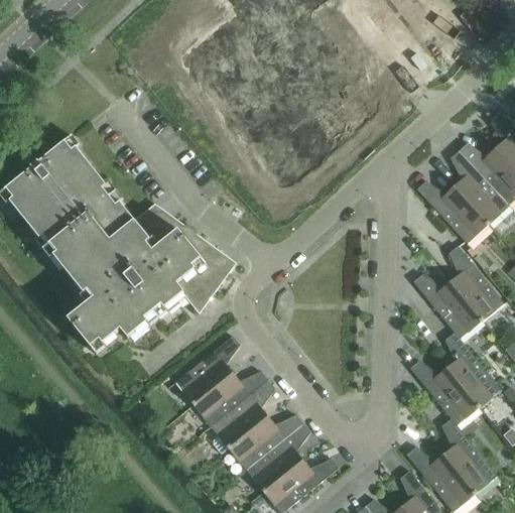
[(239,0),(228,9),(258,49),(303,13),(319,0),(239,0)]
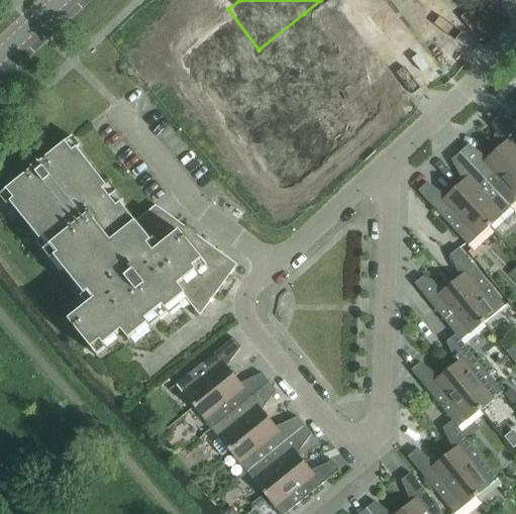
[(228,9),(166,56),(269,193),(331,146),(259,49),(228,9)]
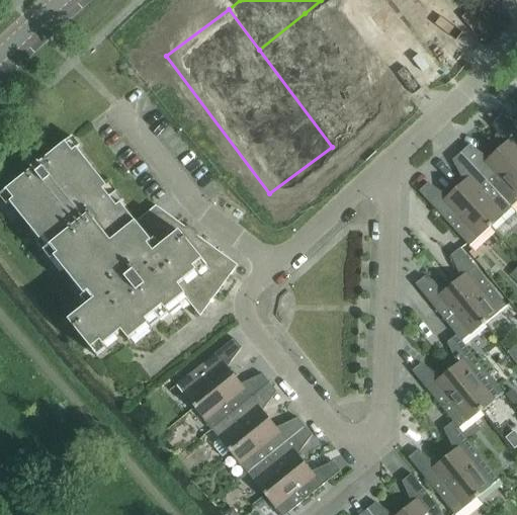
[(516,130),(501,112),(492,120),(503,142),(496,149),(516,172),(516,130)]
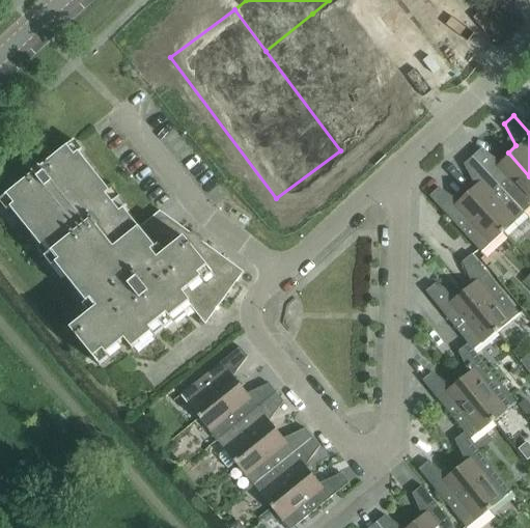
[(33,160),(26,166),(31,172),(1,196),(91,309),(68,327),(98,364),(99,363),(96,359),(122,338),(130,348),(187,302),(203,323),(242,270),(211,247),(175,221),(168,226),(157,210),(137,225),(116,197),(119,194),(118,193),(115,196),(109,188),(73,139),(38,166),(33,160)]
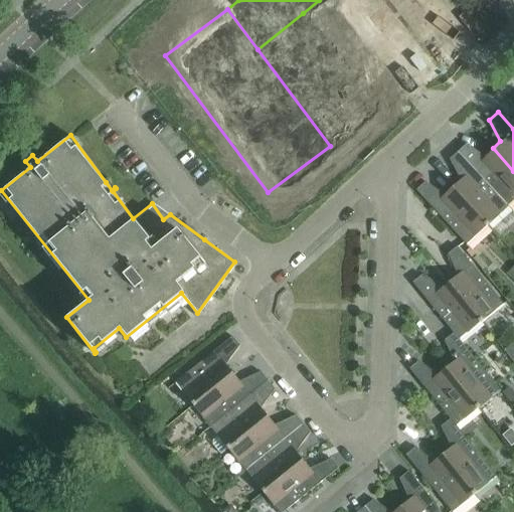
[(485,155),(465,142),(457,150),(507,204),(513,197),(513,171),(493,148),(485,155)]
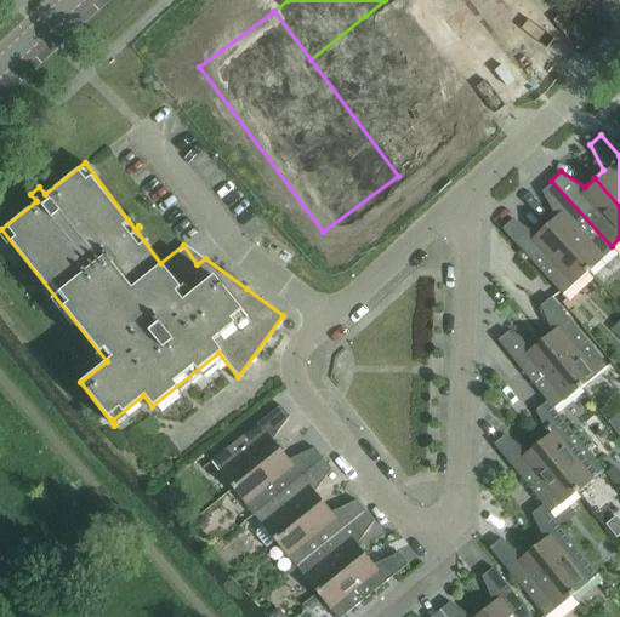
[(551,181),(540,189),(555,215),(545,224),(586,269),(612,246),(551,181)]
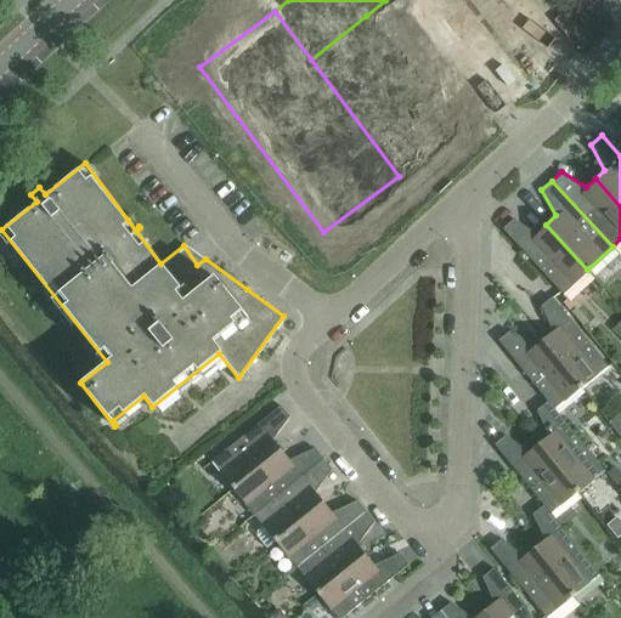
[(536,233),(512,217),(501,227),(562,293),(587,270),(546,225),(536,233)]
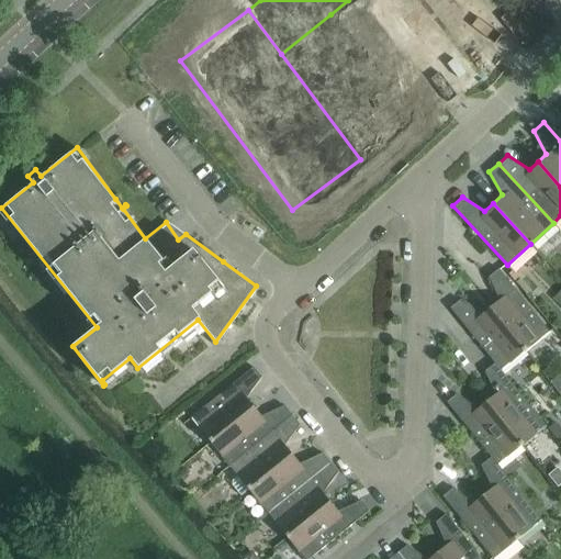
[(560,249),(560,231),(557,225),(547,232),(560,249)]
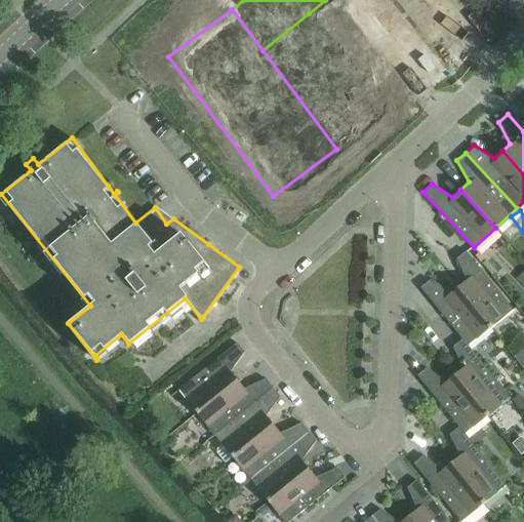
[(512,308),(465,249),(455,256),(466,279),(456,286),(489,326),(512,308)]
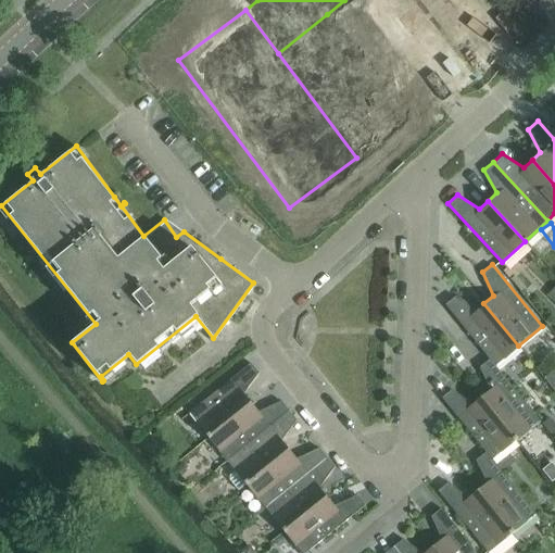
[(475,310),(454,294),(444,303),(488,357),(489,357),(494,365),(518,346),(483,303),(475,310)]
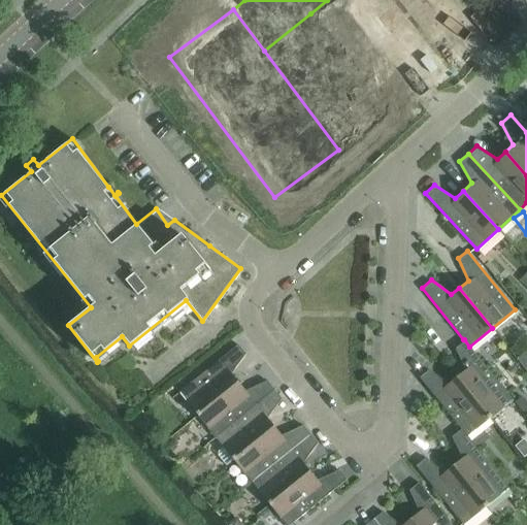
[(464,339),(463,339),(454,348),(464,369),(456,375),(489,417),(512,398),(469,347),(464,339)]
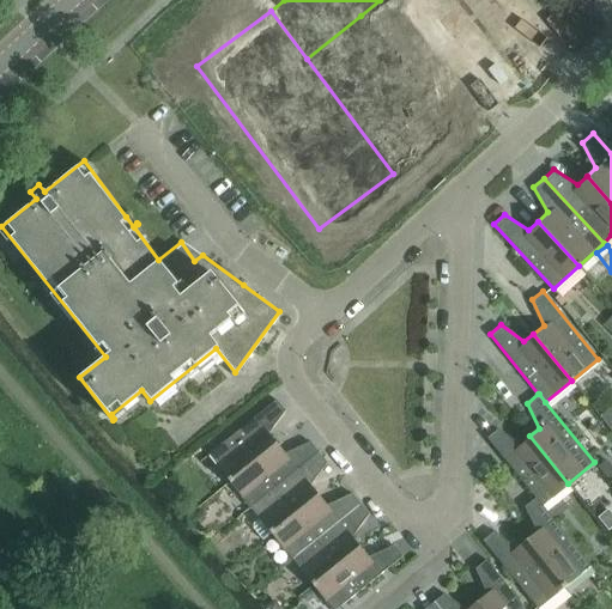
[(267,432),(284,409),(276,399),(207,454),(228,480),(276,442),(267,432)]
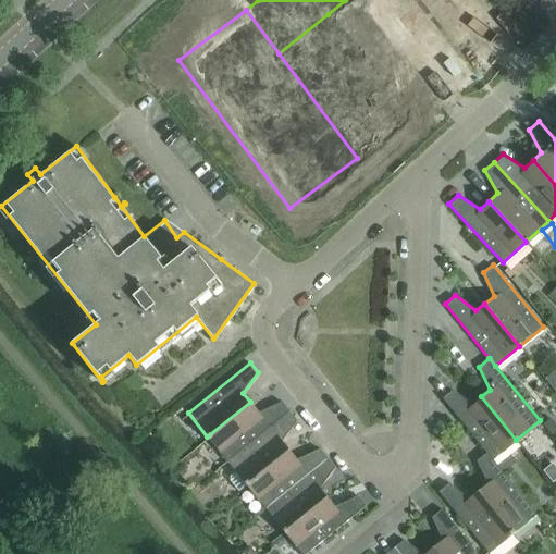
[(520,374),(532,407),(553,401),(548,389),(541,391),(532,370),(520,374)]
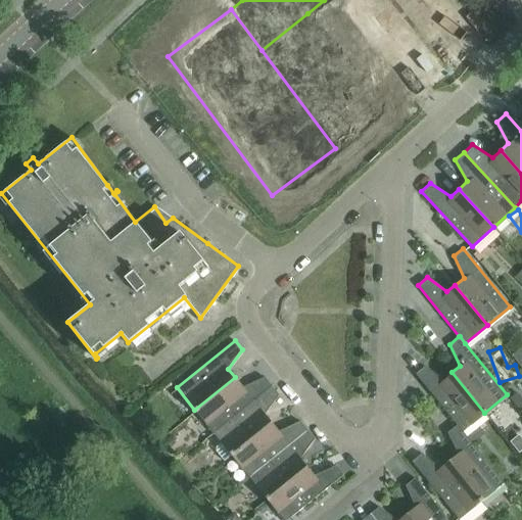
[(443,379),(424,365),(415,372),(456,424),(456,423),(462,431),(484,413),(452,372),(443,379)]
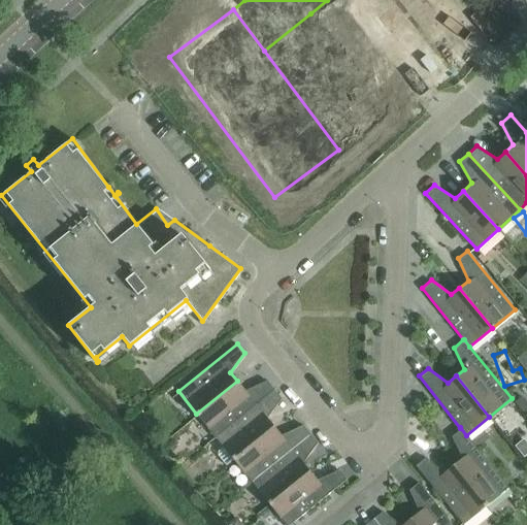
[(237,381),(196,414),(215,436),(273,388),(266,380),(243,389),(237,381)]
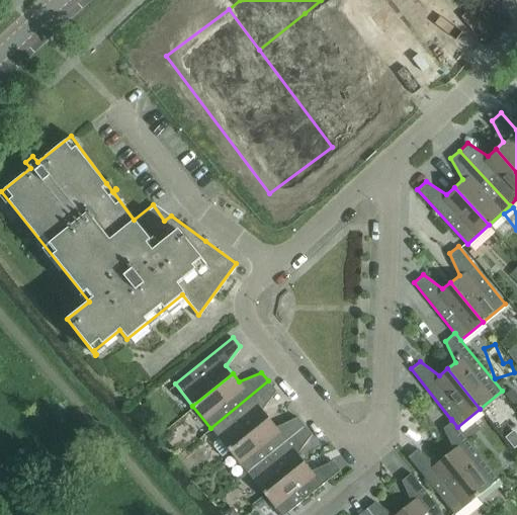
[(268,380),(210,428),(202,434),(210,443),(219,437),(228,449),(268,417),(261,409),(275,390),(268,380)]
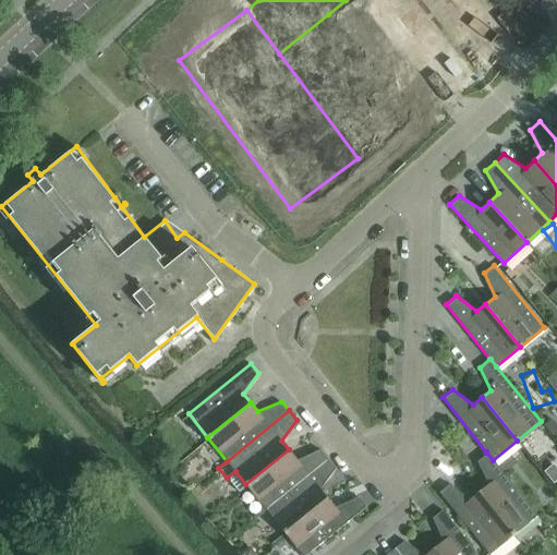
[(289,449),(245,484),(265,508),(327,458),(319,448),(295,459),(289,449)]
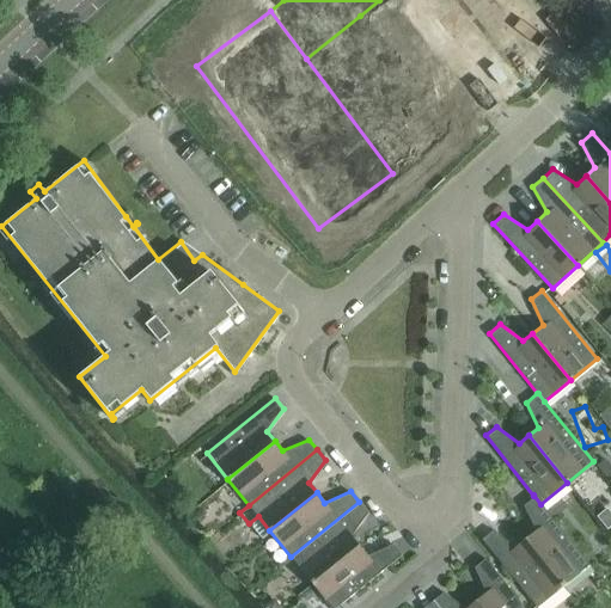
[(533,495),(533,496),(523,504),(535,529),(525,538),(562,585),(588,564),(541,504),(533,495)]
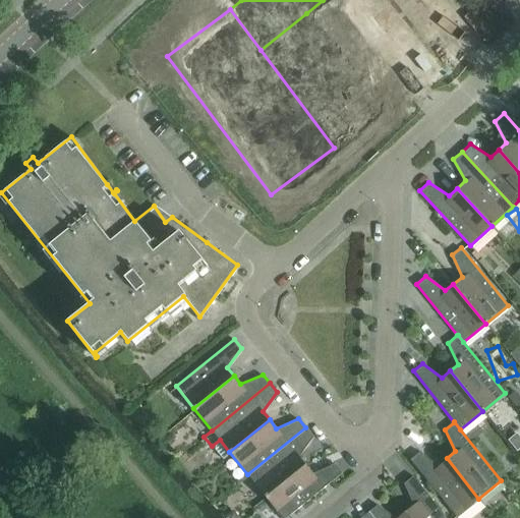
[(312,436),(305,427),(247,474),(265,496),(304,464),(298,456),(312,436)]
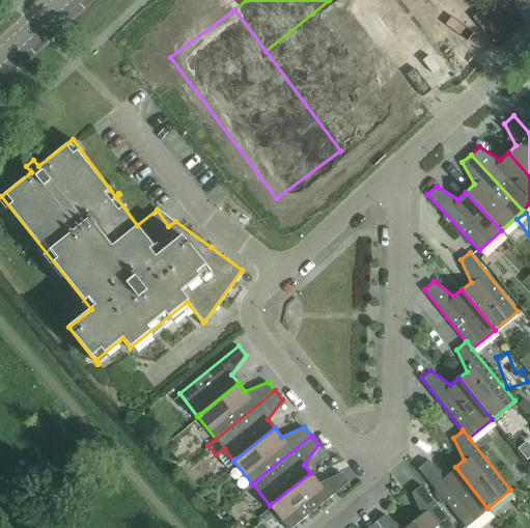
[(446,474),(426,459),(417,467),(465,526),(487,508),(455,467),(446,474)]
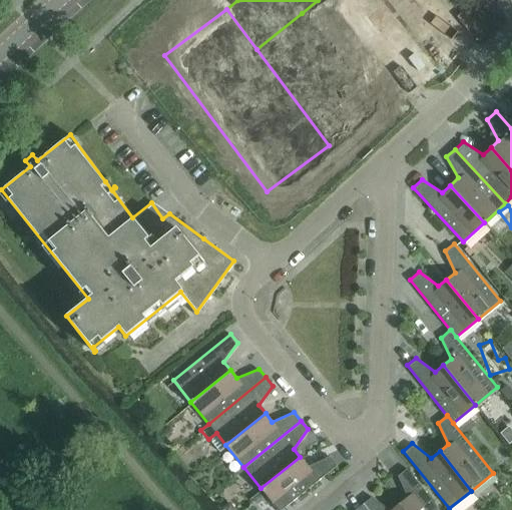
[(307,465),(300,457),(261,488),(278,509),(279,509),(336,464),(329,455),(307,465)]
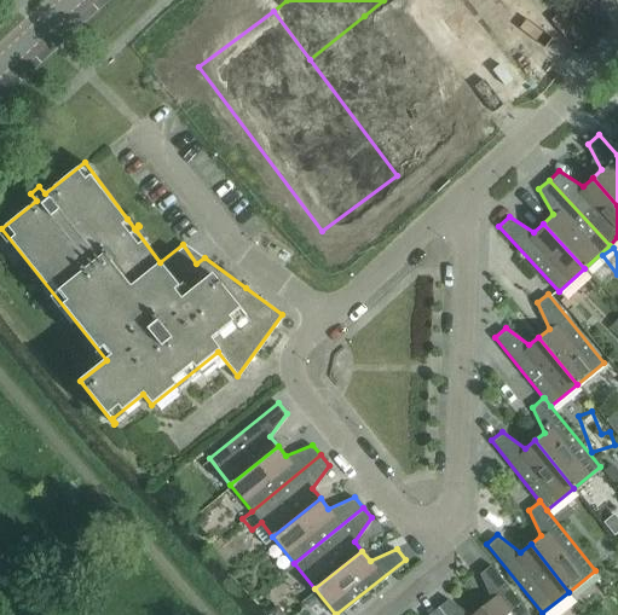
[(531,614),(490,563),(479,573),(490,598),(480,607),(486,614),(531,614)]
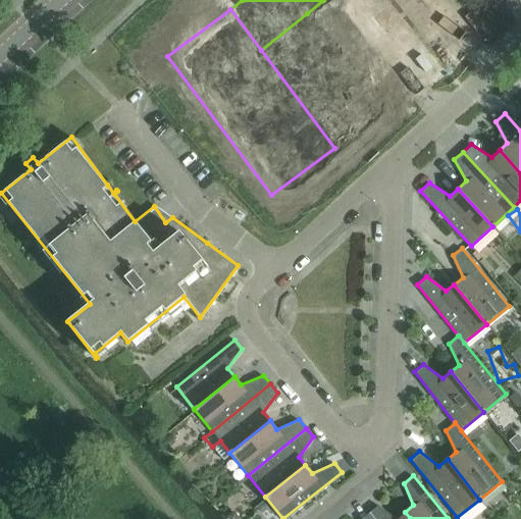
[(377,504),(368,511),(374,518),(410,518),(405,512),(397,518),(377,504)]
